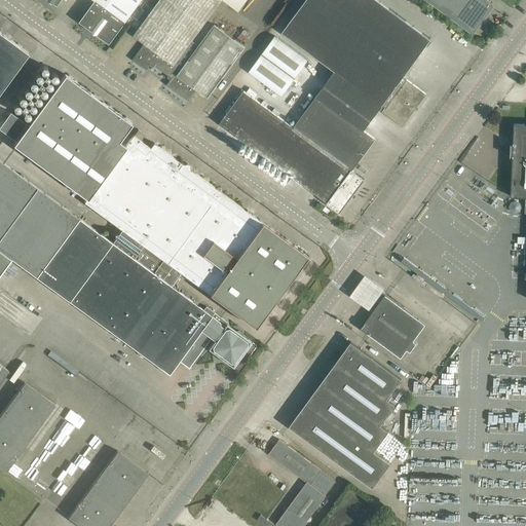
[(95,0),(80,22),(110,43),(123,24),(141,0),(95,0)]
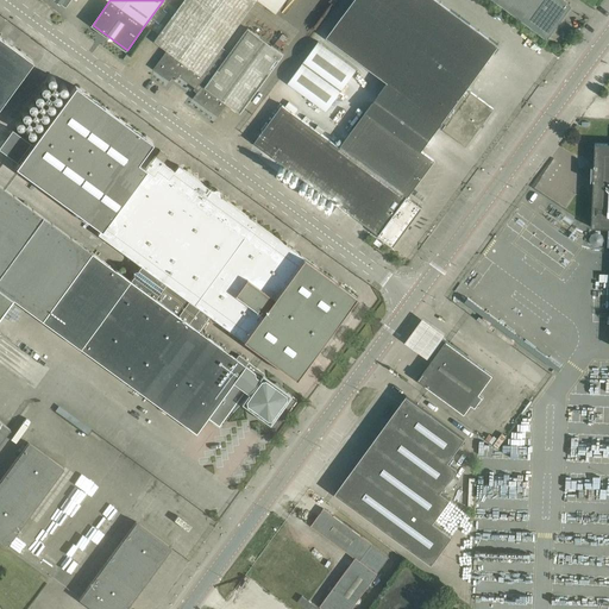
[(168,50),(154,69),(170,81),(176,74),(199,90),(193,98),(218,117),(227,104),(240,113),(248,104),(284,54),(250,27),(231,54),(223,46),(256,0),(184,0),(155,41),(168,50)]
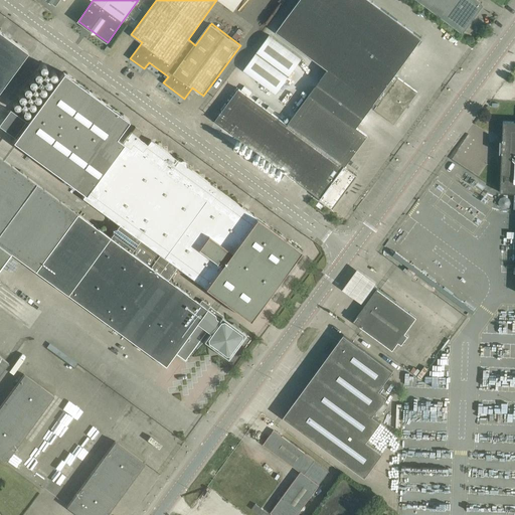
[(371,0),(297,0),(276,29),(328,68),(321,78),(366,113),(373,103),(374,103),(377,106),(374,110),(386,118),(394,124),(417,93),(394,75),(422,37),(413,31),(371,0)]
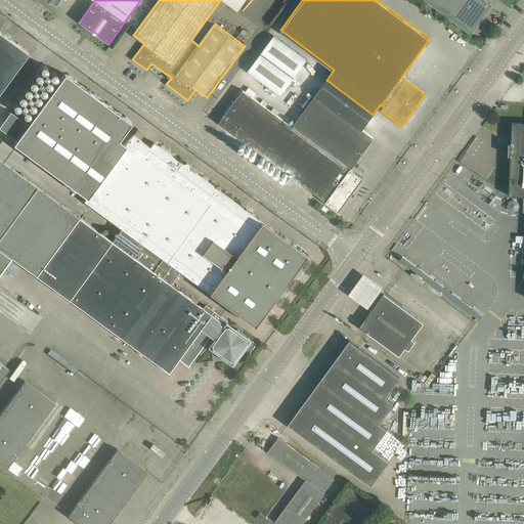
[(423,0),(461,29),(470,34),(469,33),(478,20),(479,22),(483,16),(481,15),(490,3),(491,3),(486,0),(423,0)]
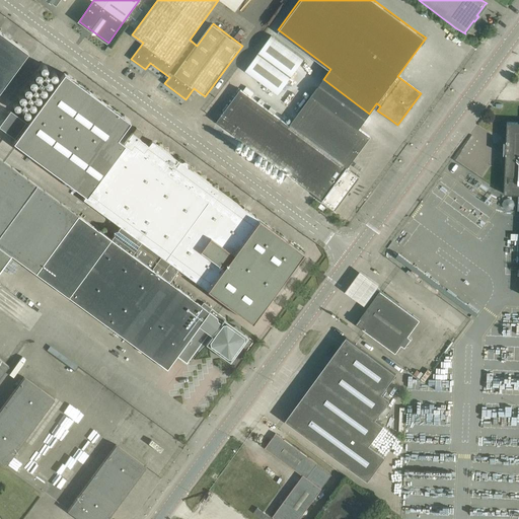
[(0,90),(28,52),(0,30),(0,29),(1,27),(0,28),(0,27),(0,90)]
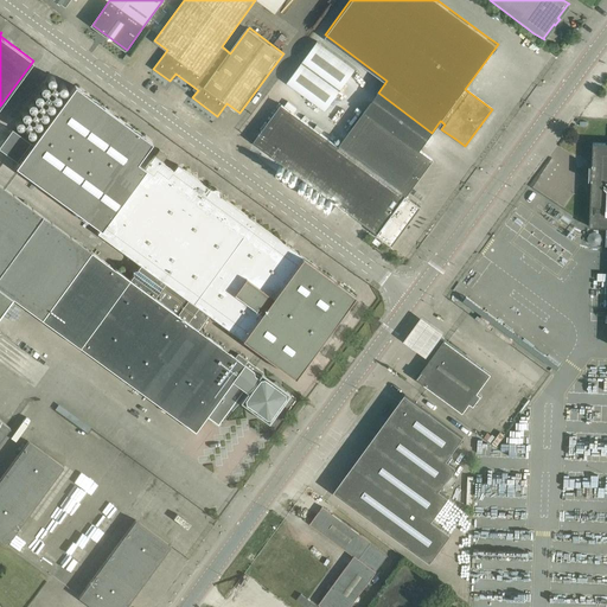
[(318,42),(287,83),(325,110),(356,69),(318,42)]
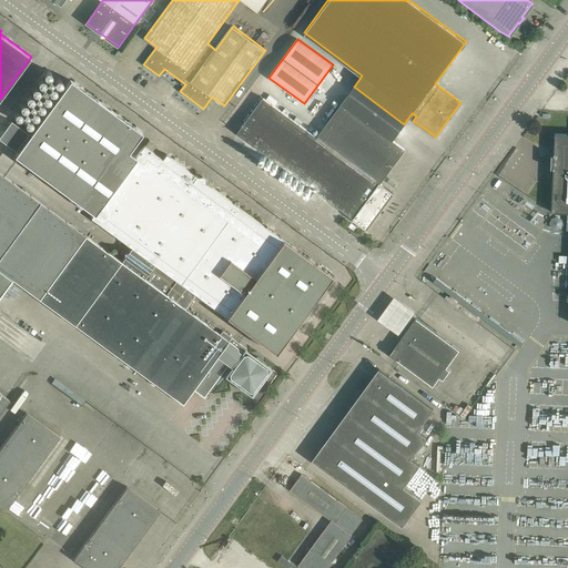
[(11,120),(0,135),(0,139),(17,152),(14,155),(94,214),(137,156),(129,152),(143,133),(70,80),(30,134),(11,120)]
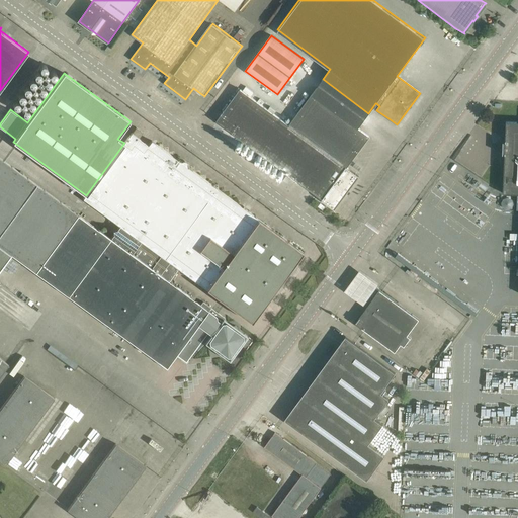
[(223,113),(217,121),(334,208),(358,176),(347,168),(369,137),(358,127),(368,113),(323,79),(312,94),(288,124),(240,89),(223,113)]
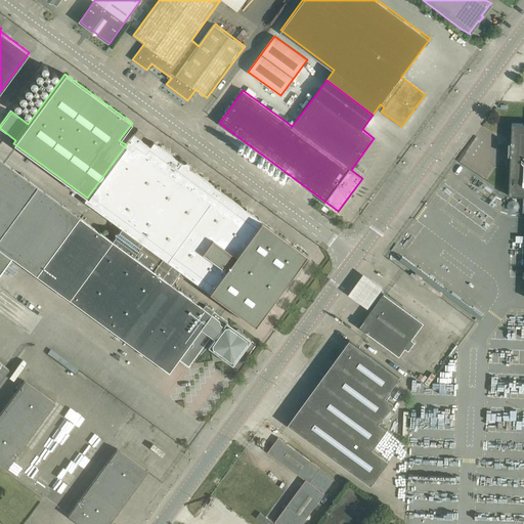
[(512,144),(507,151),(511,155),(509,195),(523,195),(523,124),(513,124),(512,144)]
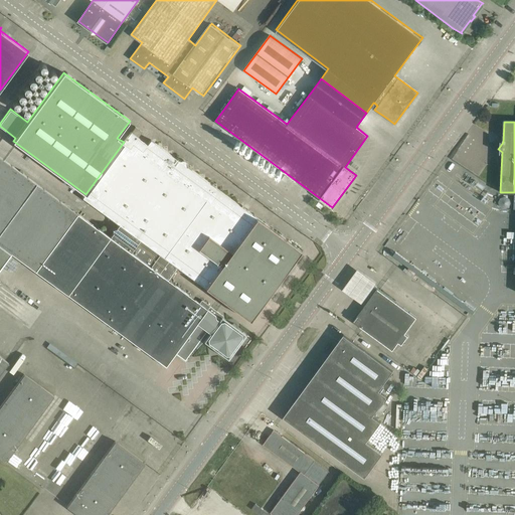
[(86,194),(82,197),(120,224),(178,268),(205,288),(258,217),(187,166),(187,162),(183,160),(179,161),(151,140),(147,144),(138,137),(142,132),(136,127),(132,132),(131,132),(124,142),(86,194)]
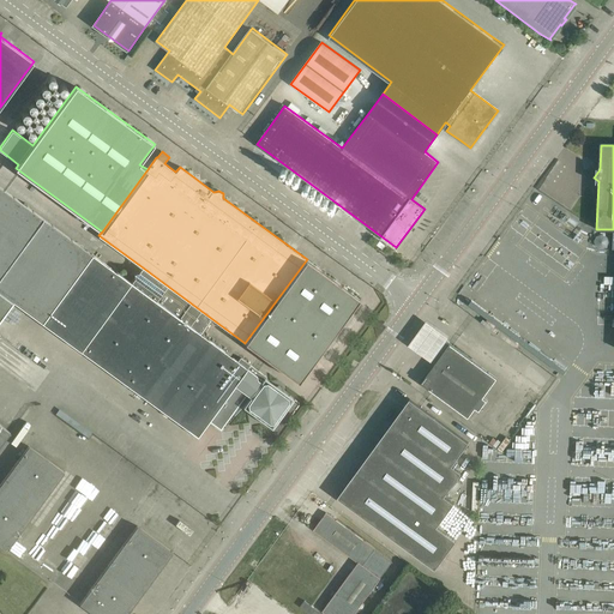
[(0,186),(0,292),(13,302),(188,429),(198,437),(210,420),(221,428),(246,393),(252,398),(256,417),(258,420),(283,416),(286,413),(282,387),(278,385),(268,387),(266,375),(241,357),(238,361),(200,335),(212,319),(143,268),(131,283),(0,186)]
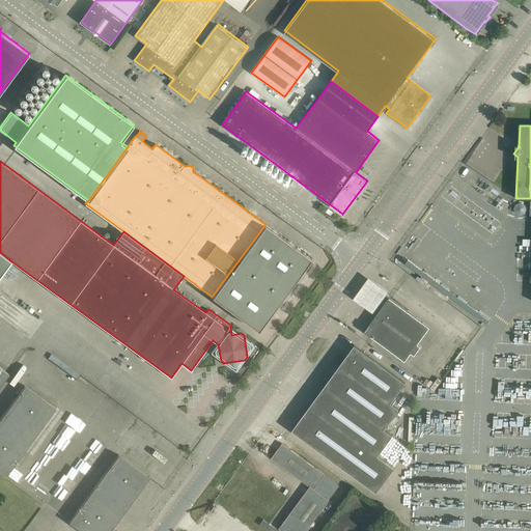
[(266,224),(212,297),(219,302),(258,330),(311,258),(272,229),(266,224)]
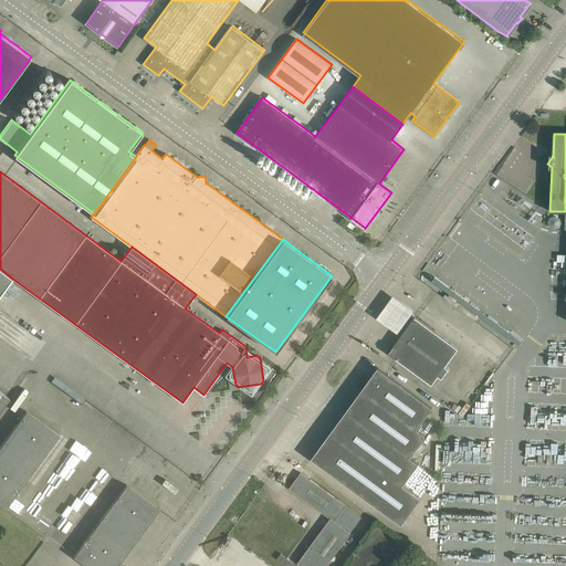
[(0,295),(12,279),(0,269),(0,295)]
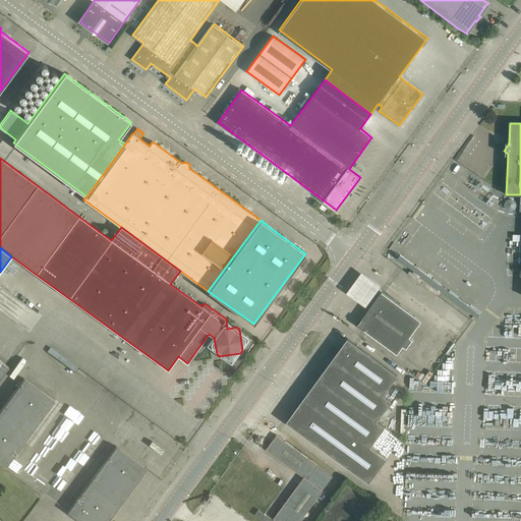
[(361,272),(347,292),(365,305),(381,286),(361,272)]
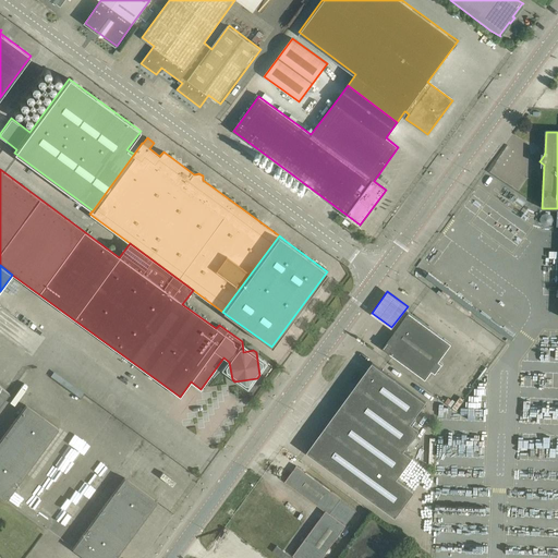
[(402,322),(383,349),(425,379),(432,371),(436,374),(443,364),(439,362),(451,343),(405,311),(399,319),(402,322)]
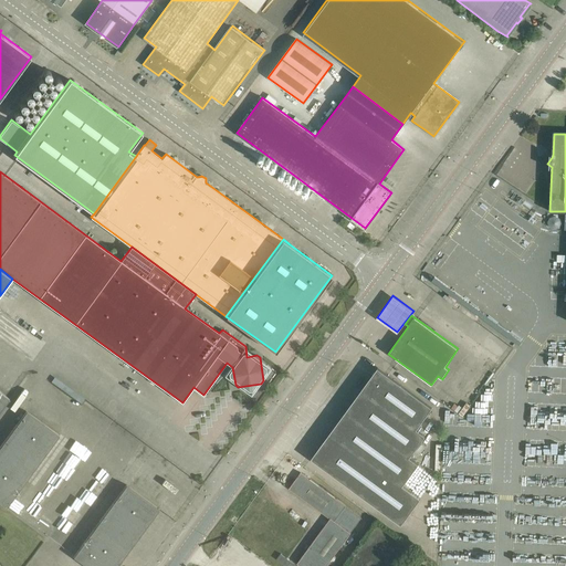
[(378,367),(362,390),(416,430),(417,428),(423,420),(432,408),(387,374),(378,367)]
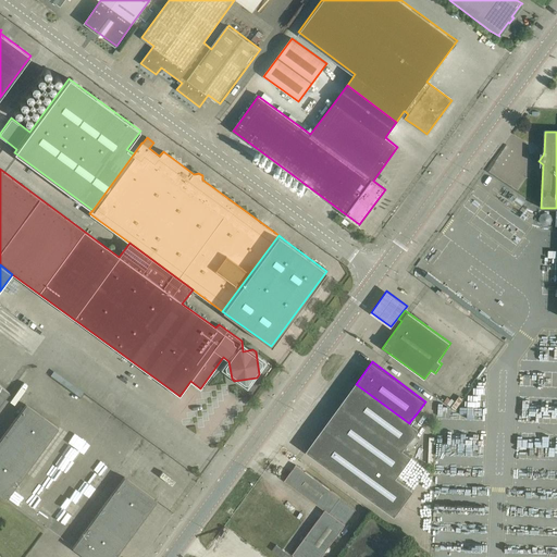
[(431,370),(424,379),(429,382),(435,373),(431,370)]
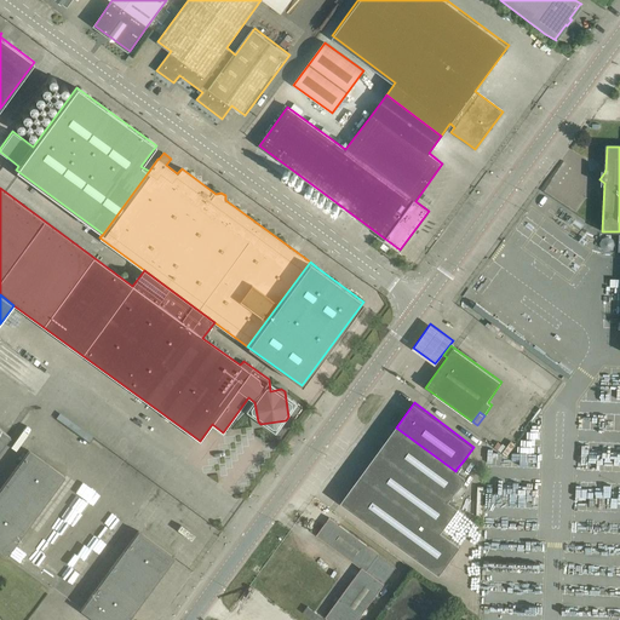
[(396,428),(378,453),(447,504),(466,480),(455,471),(396,428)]
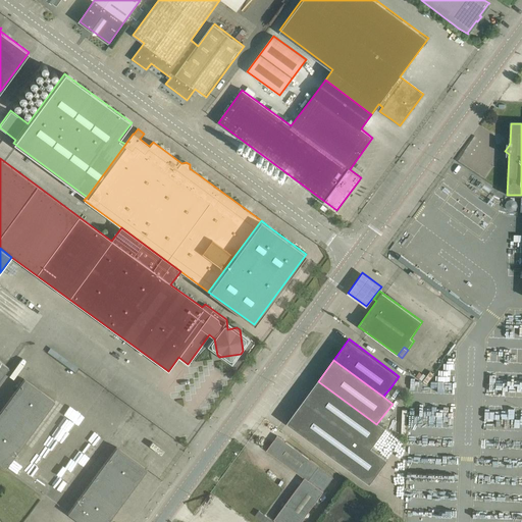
[(0,378),(8,367),(0,361),(0,378)]
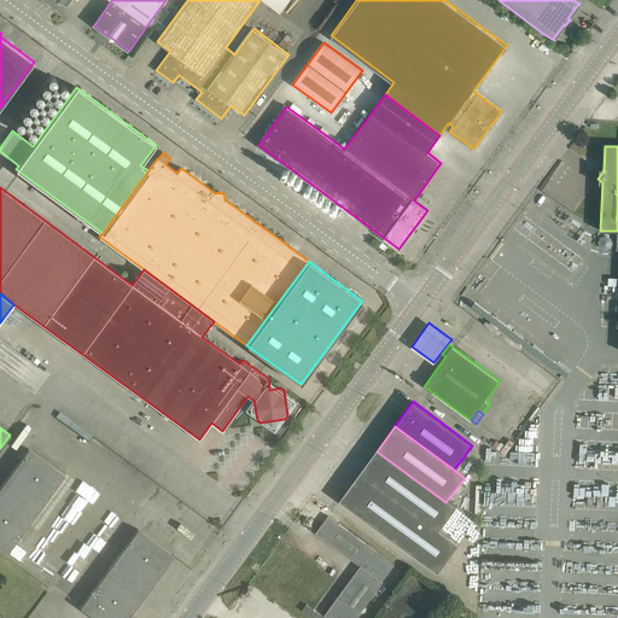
[(29,449),(0,488),(0,548),(7,554),(65,474),(29,449)]
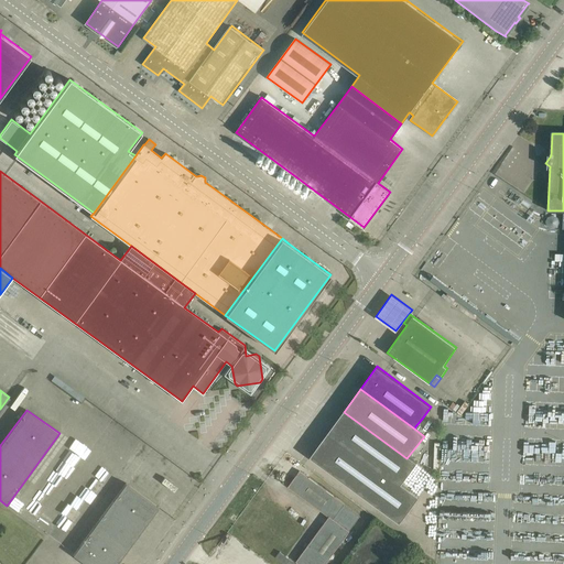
[(344,412),(310,457),(320,464),(400,524),(419,498),(402,485),(416,465),(407,458),(344,412)]
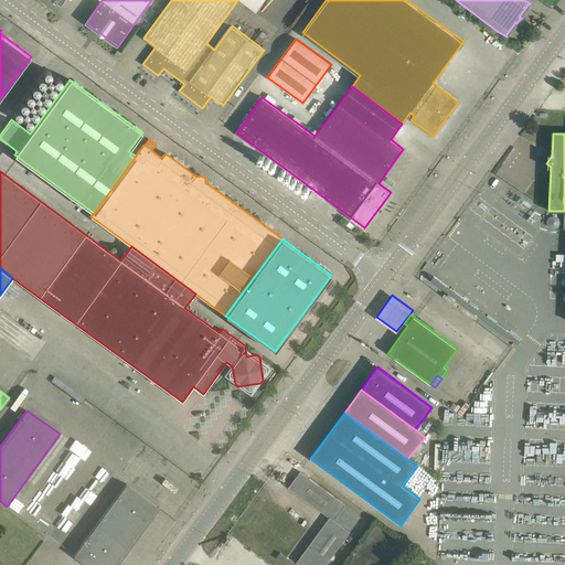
[(423,419),(416,427),(425,434),(430,426),(423,419)]
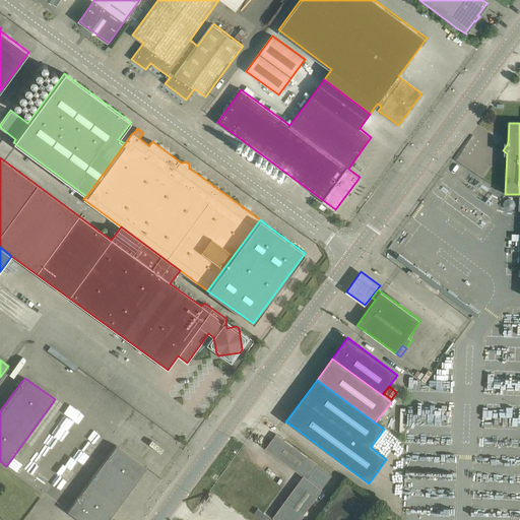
[(276,435),(266,449),(304,476),(294,490),(312,504),(322,490),(332,475),(318,465),(276,435)]
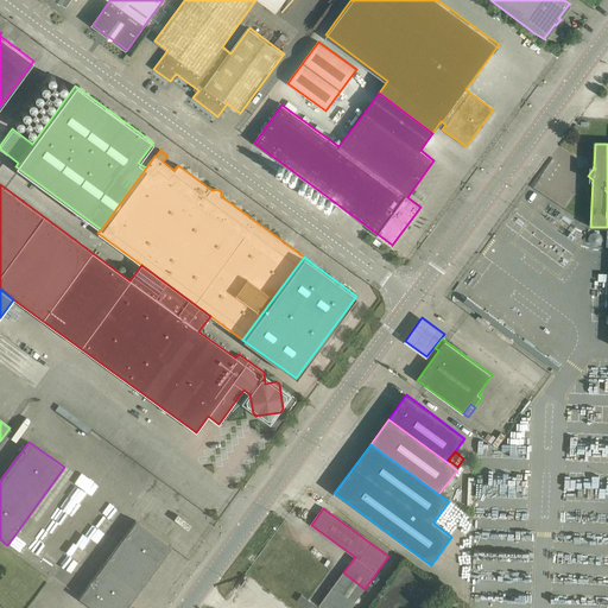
[(135,520),(78,597),(93,607),(125,607),(171,546),(135,520)]
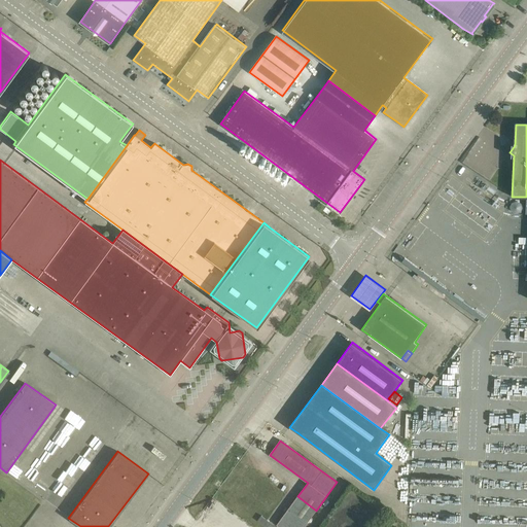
[(297,496),(277,524),(280,526),(304,526),(316,511),(297,496)]
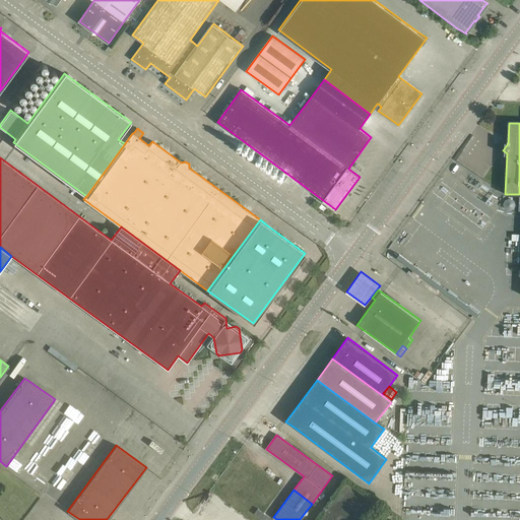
[(272,519),(258,509),(254,514),(262,519),(272,519)]
